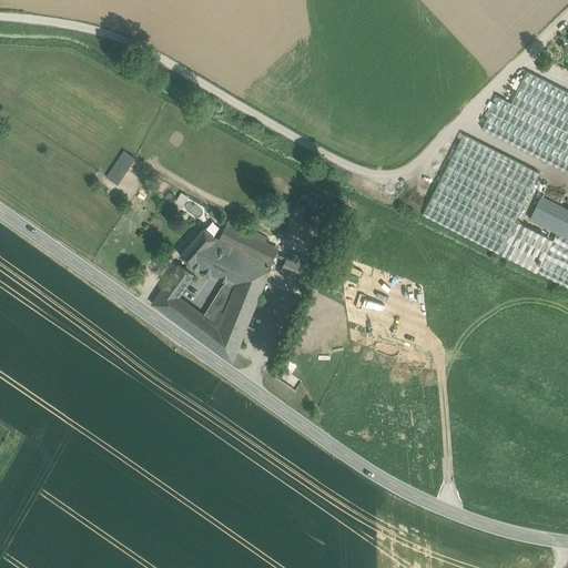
[(567,91),(523,69),(480,129),(567,172),(567,91)]
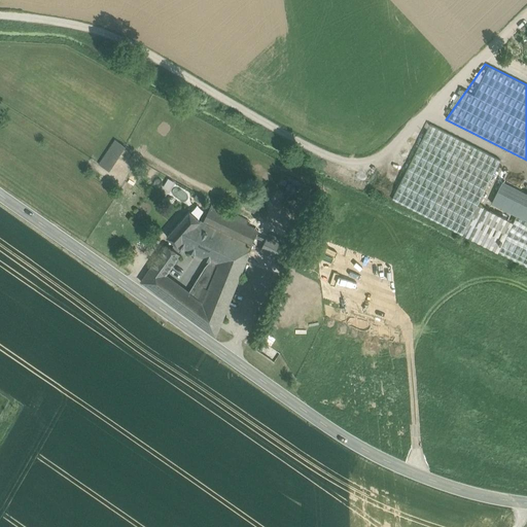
[(502,157),(429,120),(411,156),(484,195),(502,157)]
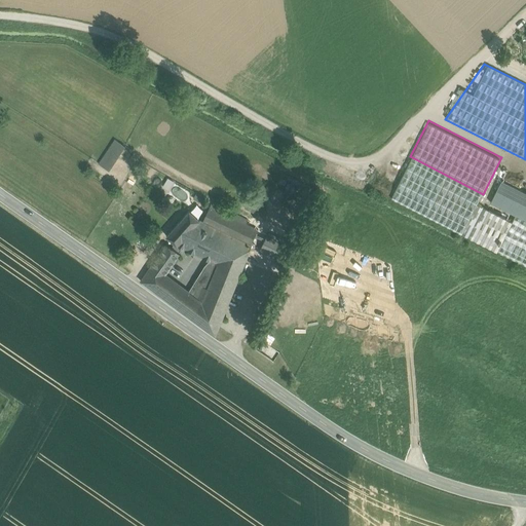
[(114,141),(98,163),(109,171),(124,148),(114,141)]
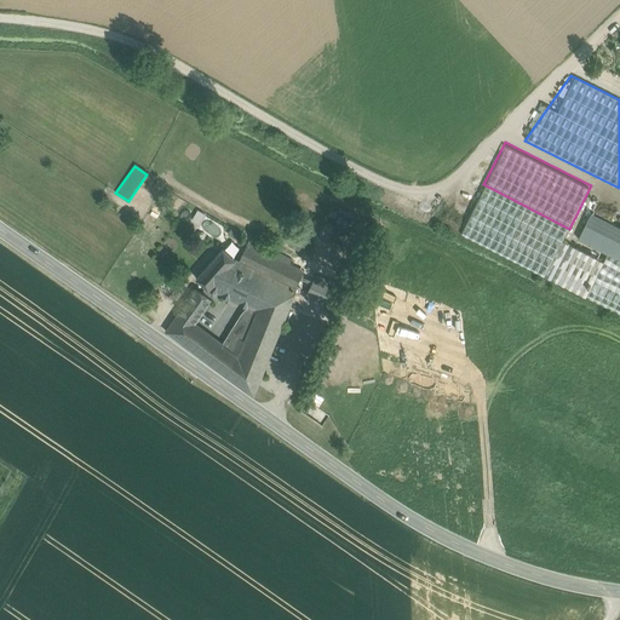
[(567,233),(492,194),(470,237),(545,276),(567,233)]
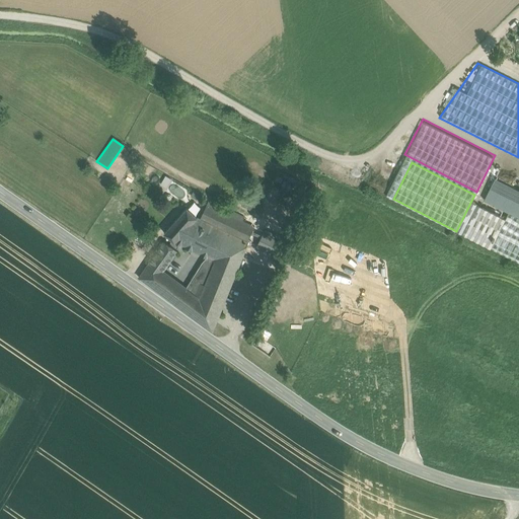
[(518,190),(495,177),(484,200),(518,217),(518,190)]
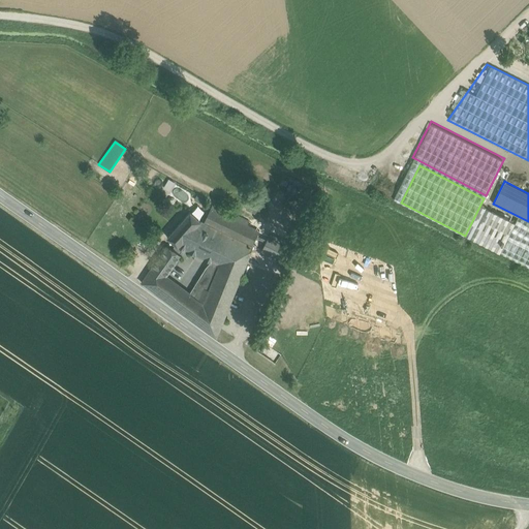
[(256,213),(260,200),(251,197),(247,210),(256,213)]
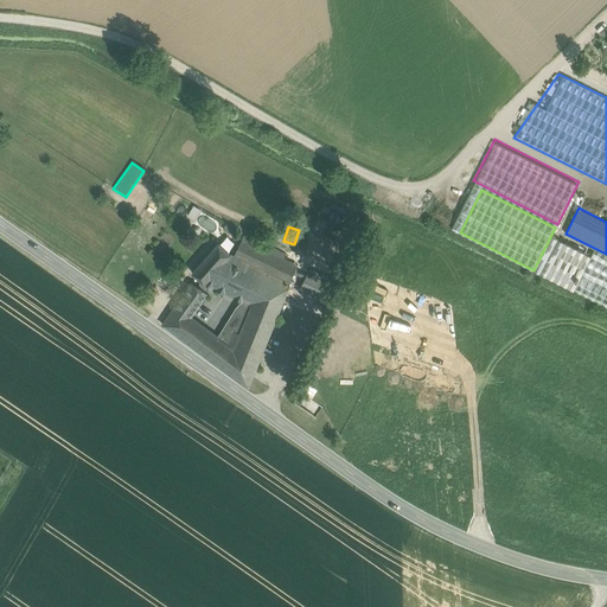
[(292,257),(251,238),(249,243),(289,262),(292,257)]
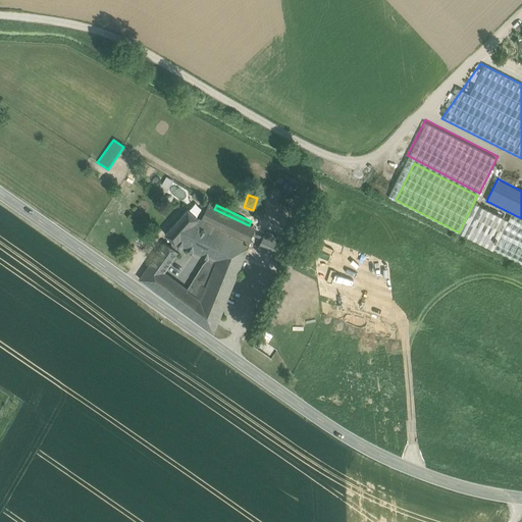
[(208,206),(201,220),(204,222),(207,223),(214,209),(208,206)]
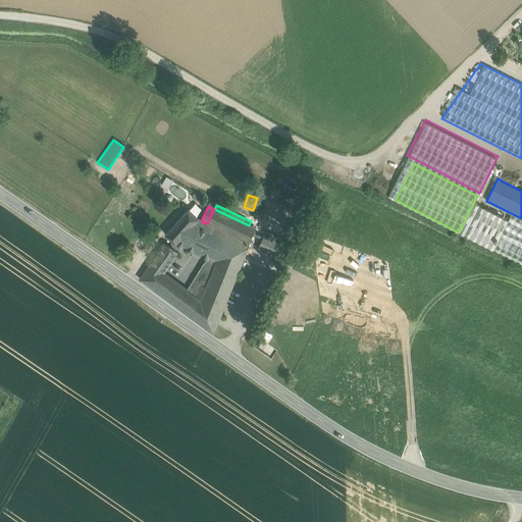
[(503,217),(485,208),(478,222),(496,230),(503,217)]
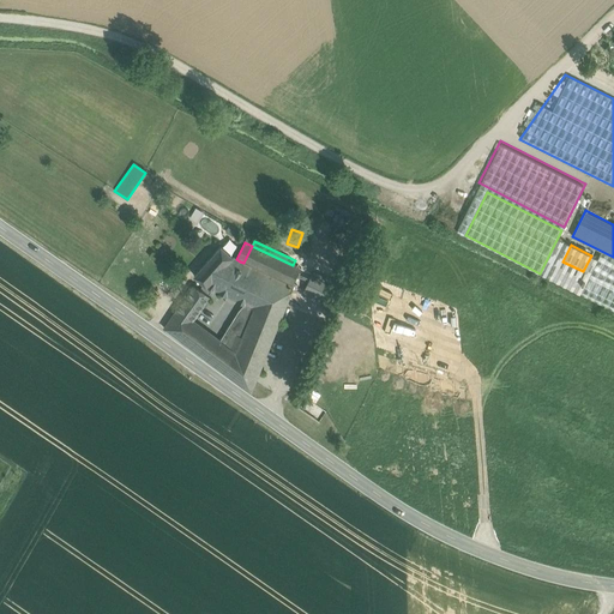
[(234,258),(221,246),(194,276),(206,287),(208,287),(217,292),(240,262),(236,259),(234,258)]
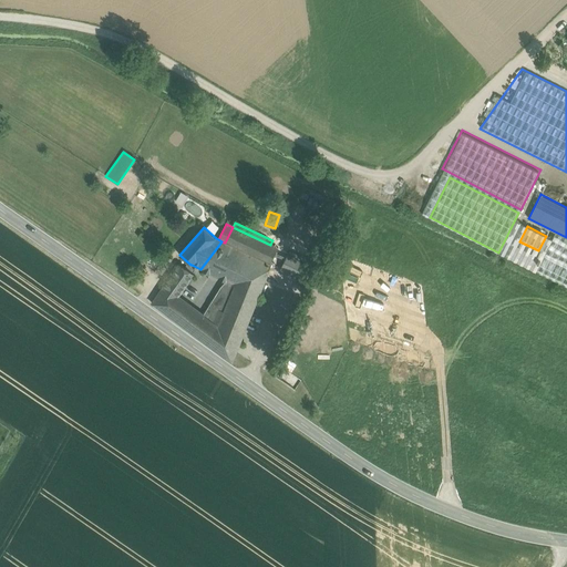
[(270,245),(233,227),(225,243),(271,265),(278,248),(270,245)]
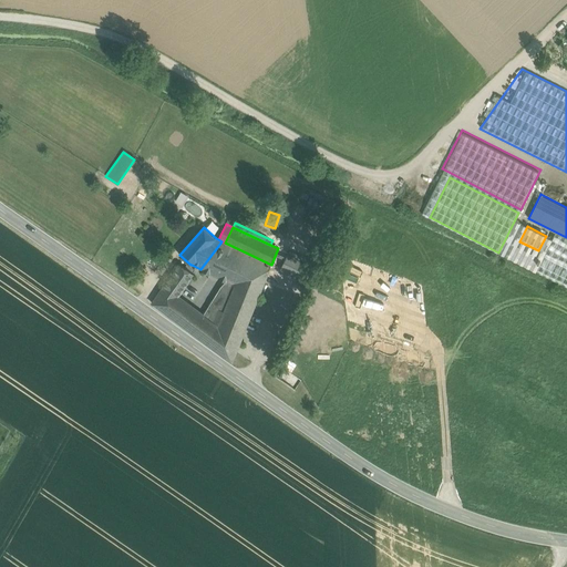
[(282,239),(275,236),(272,240),(270,245),(278,248),(282,239)]
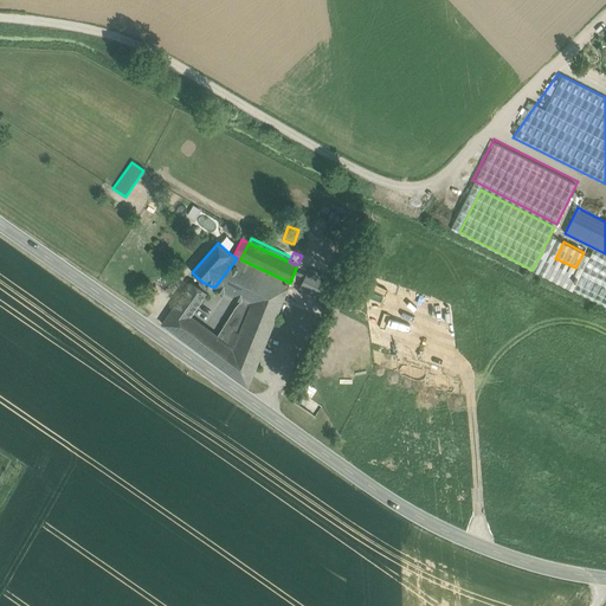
[(555,258),(547,253),(539,272),(568,288),(578,269),(575,268),(555,258)]
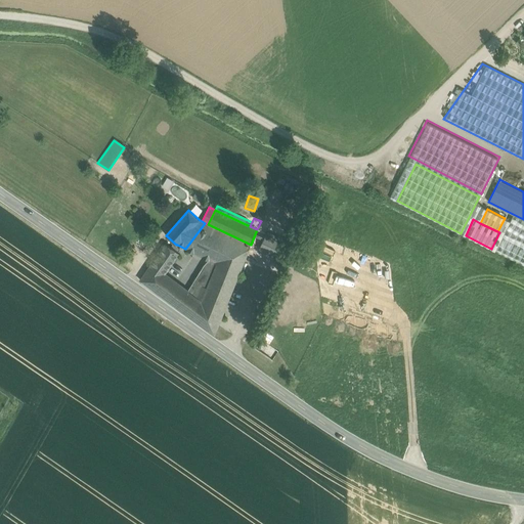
[(208,224),(205,223),(185,249),(209,260),(217,264),(238,274),(251,245),(208,224)]
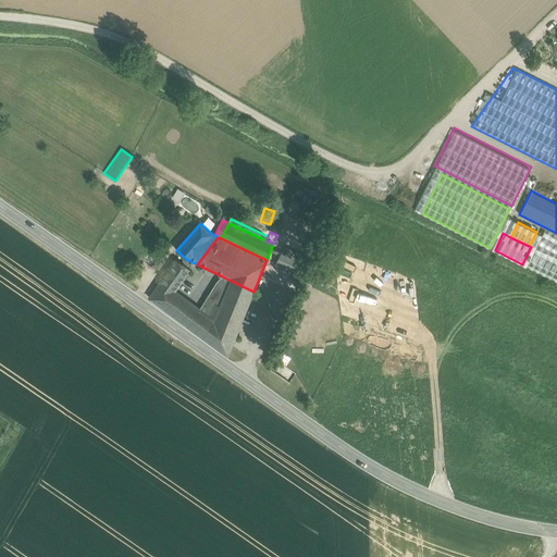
[(277,265),(299,274),(308,256),(286,246),(277,265)]
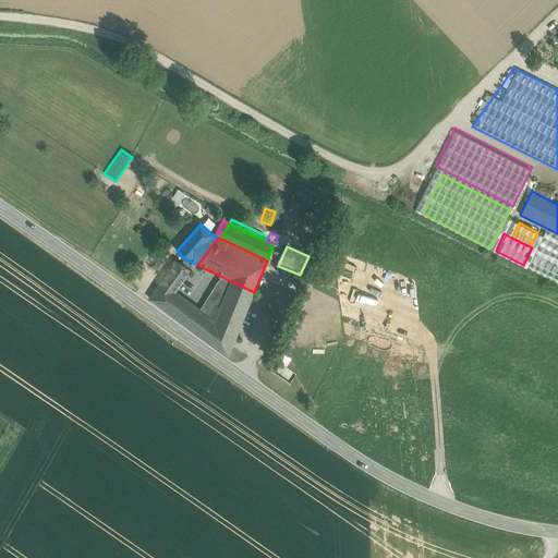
[(177,261),(149,299),(164,310),(176,292),(191,270),(177,261)]
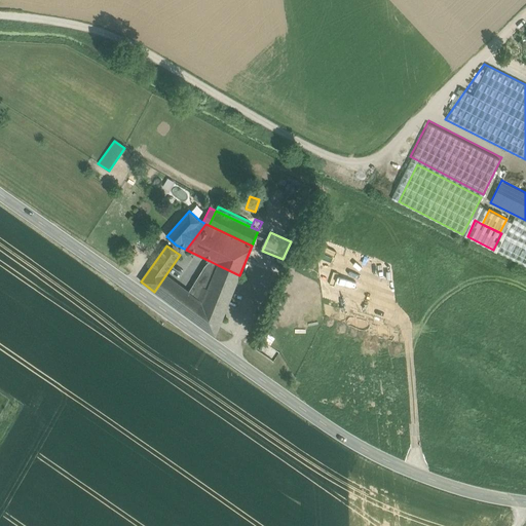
[(210,261),(205,266),(188,293),(189,293),(198,300),(202,288),(209,290),(218,265),(210,261)]
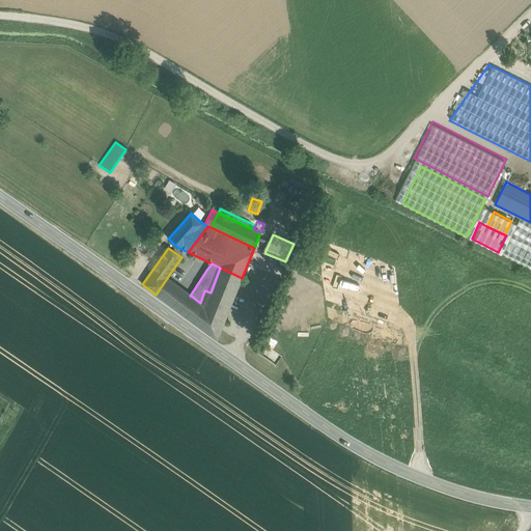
[(211,292),(204,290),(200,303),(192,322),(217,339),(242,278),(220,268),(211,292)]
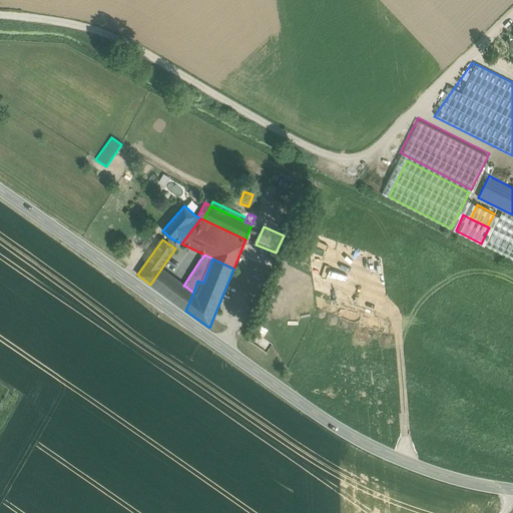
[(177,281),(161,269),(150,285),(166,297),(177,281)]
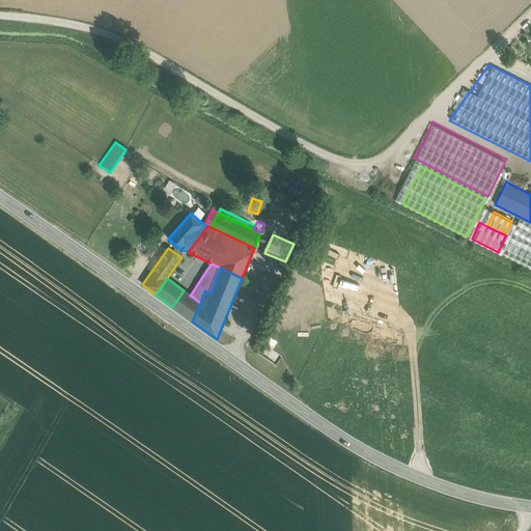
[(184,290),(172,307),(179,312),(191,296),(190,296),(184,290)]
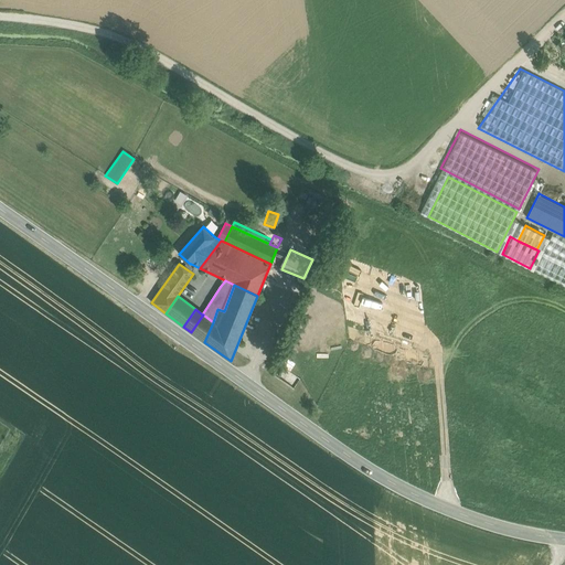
[(203,315),(191,332),(204,342),(213,322),(203,315)]
